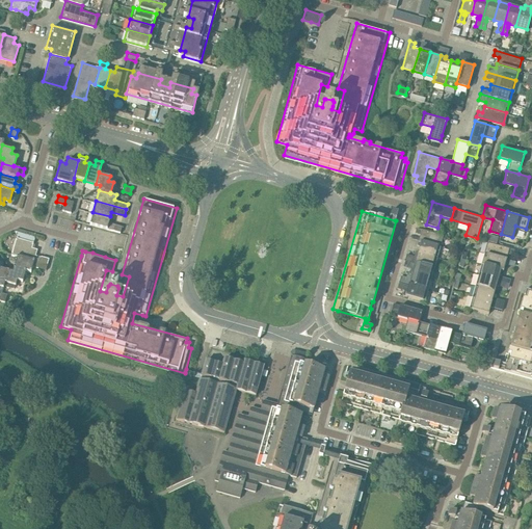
[(92,212),(89,222),(120,232),(122,226),(109,221),(110,216),(92,212)]
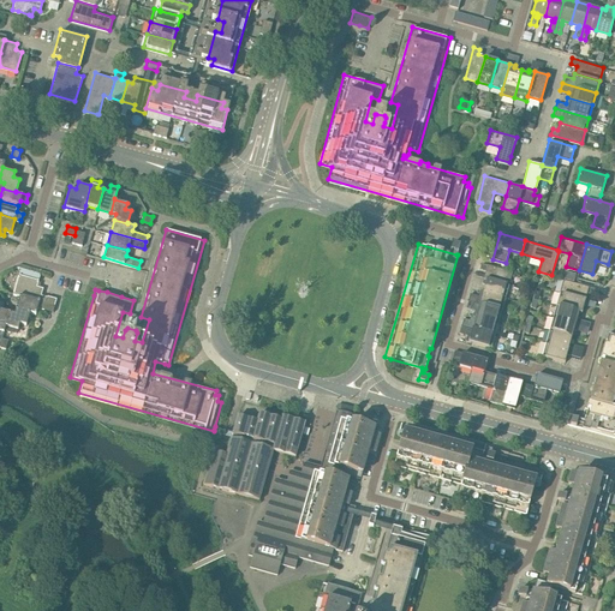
[(483,276),(508,283),(512,270),(482,262),(479,268),(485,269),(483,276)]
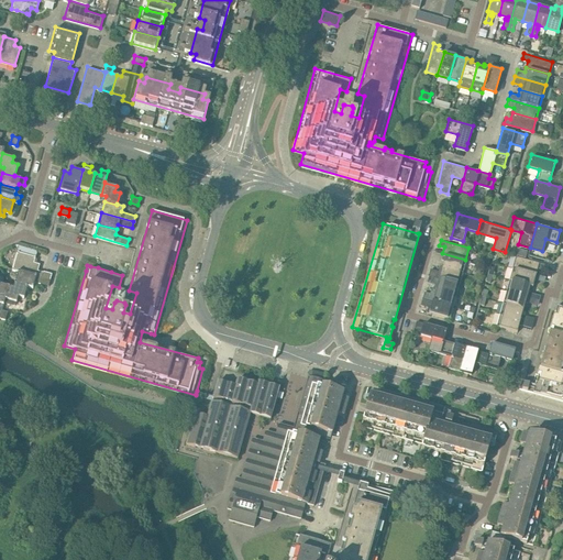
[(35,255),(17,251),(12,268),(18,271),(18,270),(36,275),(36,274),(42,275),(41,276),(50,278),(52,273),(37,268),(40,263),(33,261),(35,255)]
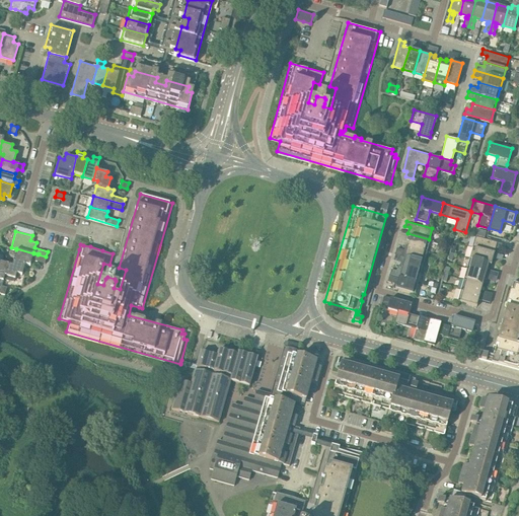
[(426,249),(429,239),(408,233),(406,238),(409,238),(408,243),(404,243),(426,249)]
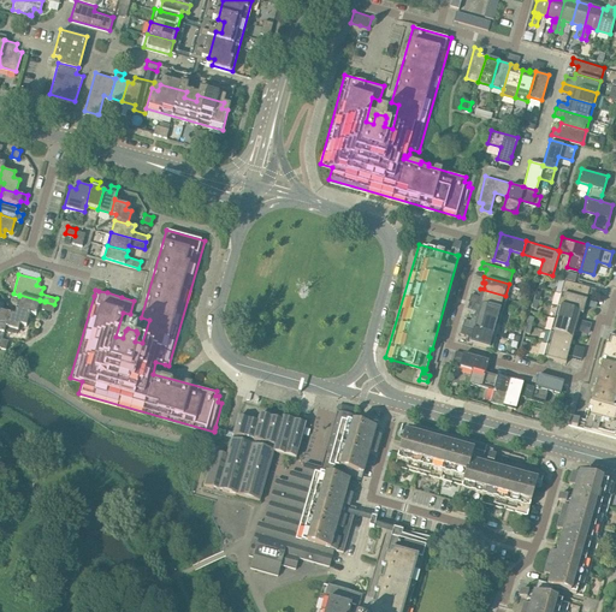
[(561,291),(586,299),(588,292),(594,293),(596,287),(564,278),(561,291)]
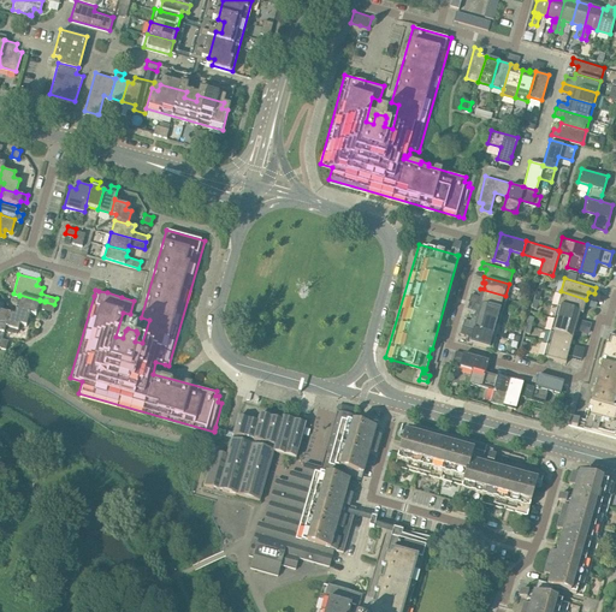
[(471,292),(468,299),(502,309),(505,296),(480,289),(479,295),(471,292)]
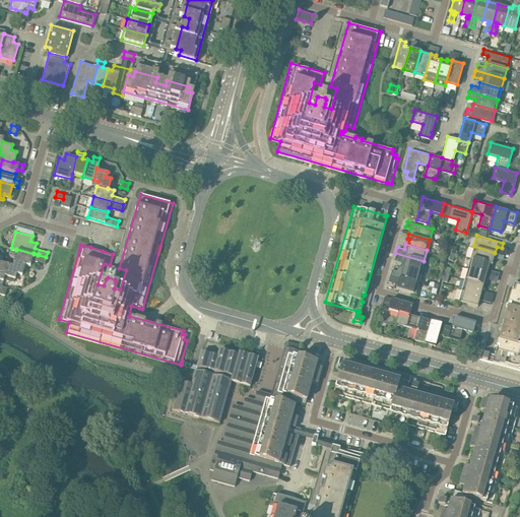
[(492,263),(495,253),(473,246),(470,257),(492,263)]
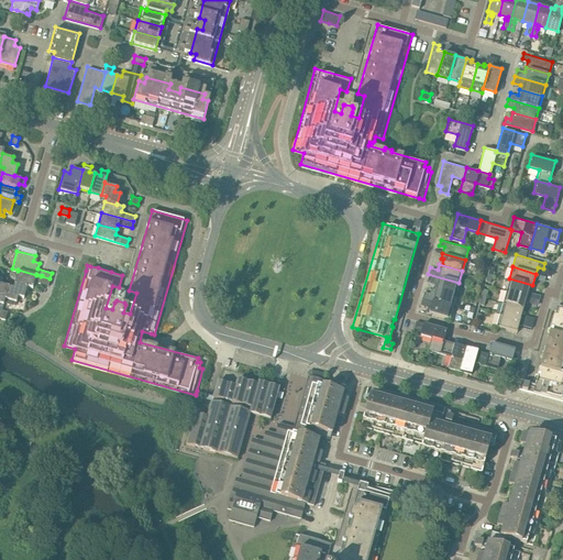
[(47,285),(50,278),(41,276),(42,275),(36,274),(36,275),(18,270),(18,271),(14,282),(26,285),(32,287),(34,281),(47,285)]
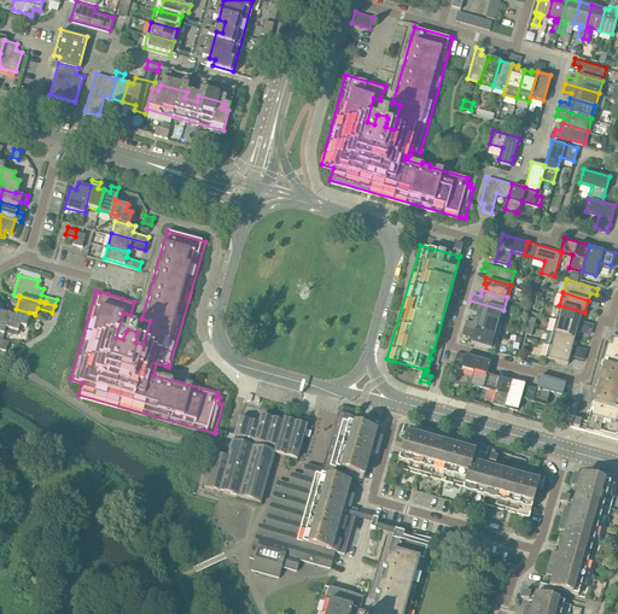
[(501,322),(503,310),(470,300),(467,308),(477,310),(474,315),(501,322)]
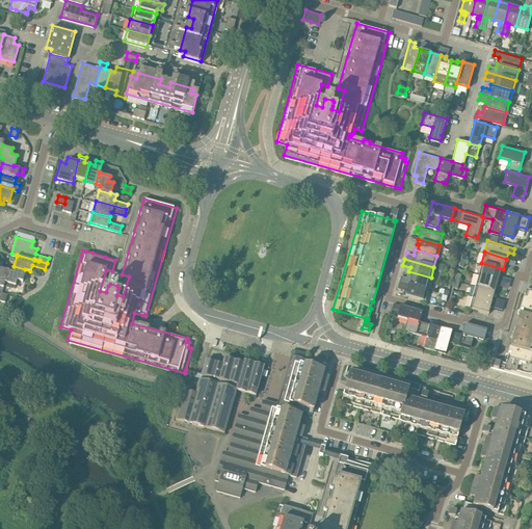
[(481,263),(478,273),(500,281),(502,275),(499,274),(501,269),(503,269),(481,263)]
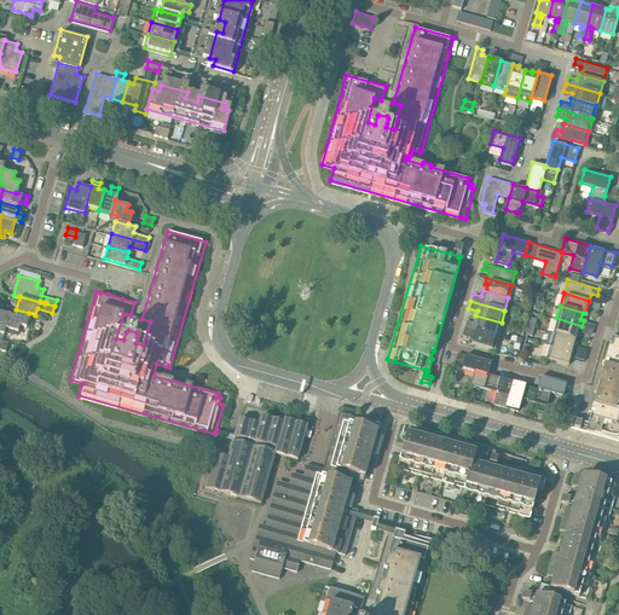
[(5,326),(18,330),(19,324),(25,326),(29,313),(16,309),(15,314),(9,313),(5,326)]
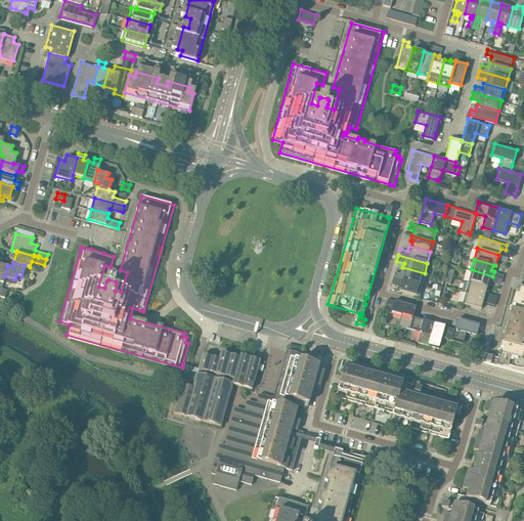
[(422,285),(425,273),(402,267),(401,272),(394,270),(392,276),(422,285)]
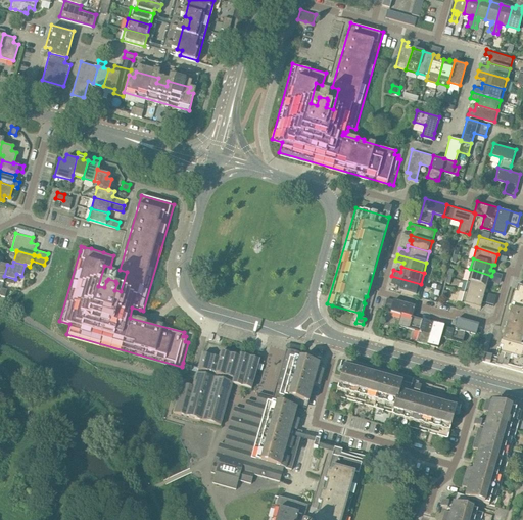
[(470,269),(467,279),(486,285),(488,279),(490,280),(491,276),(470,269)]
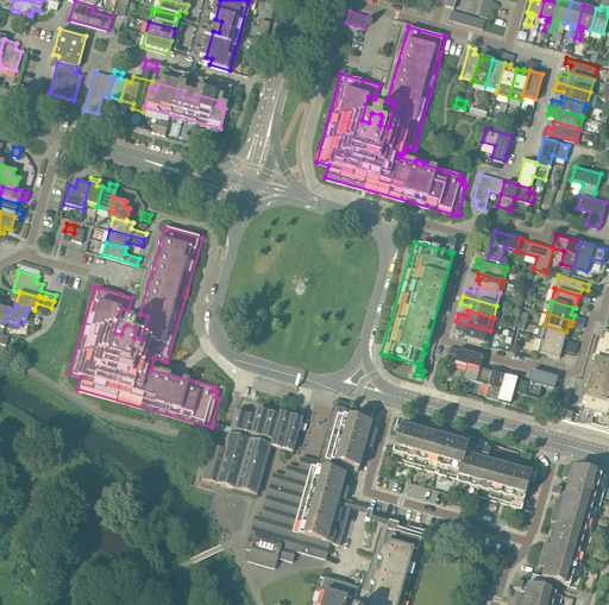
[(460,336),(485,344),(490,331),(456,321),(454,328),(463,331),(460,336)]
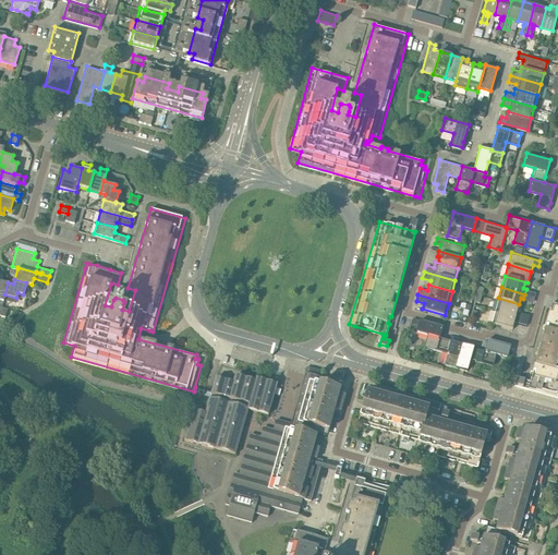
[(498,298),(495,310),(518,316),(520,311),(518,311),(519,304),(498,298)]
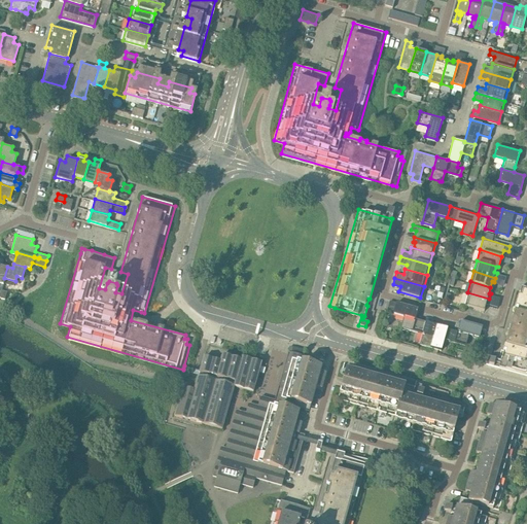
[(526,290),(520,289),(518,297),(503,348),(501,347),(499,353),(502,354),(499,364),(526,373),(526,290)]
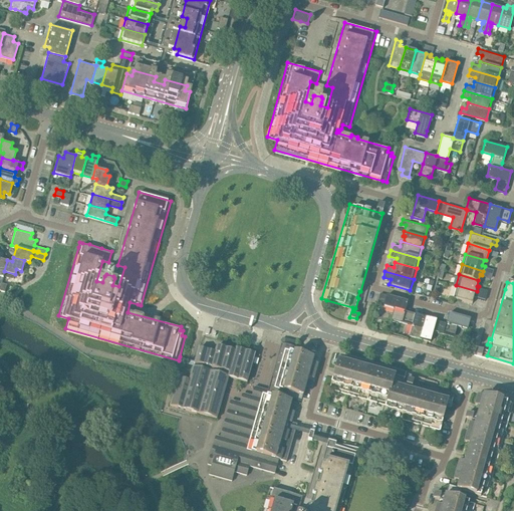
[(477,291),(456,285),(453,296),(472,301),(474,295),(476,295),(477,291)]
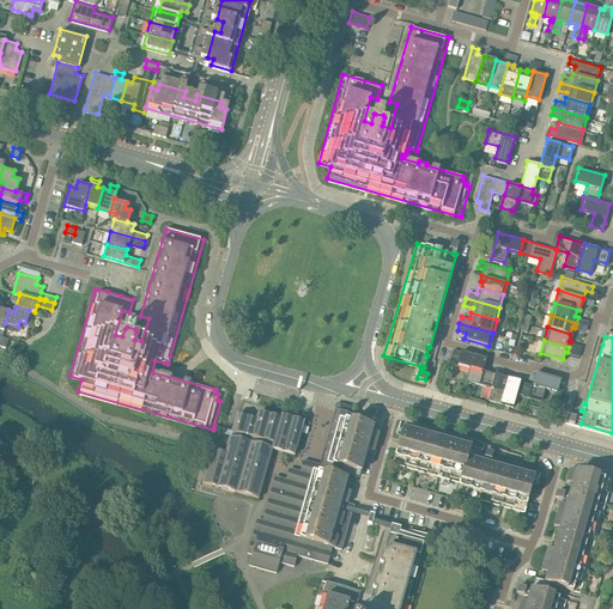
[(453,347),(449,360),(469,366),(466,378),(479,382),(483,370),(486,357),(453,347)]
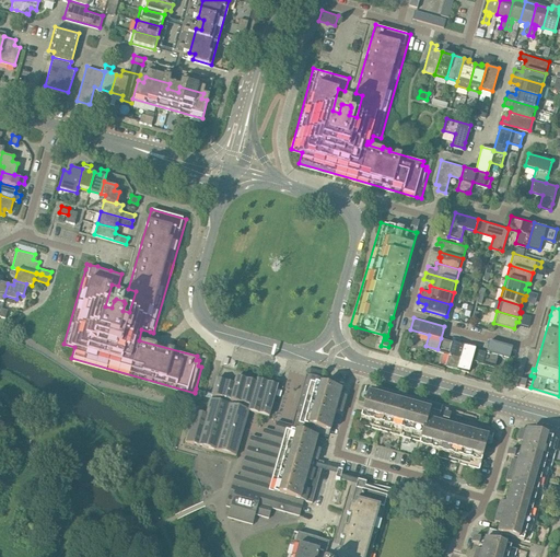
[(463,344),(441,338),(438,349),(448,352),(445,364),(457,368),(463,344)]
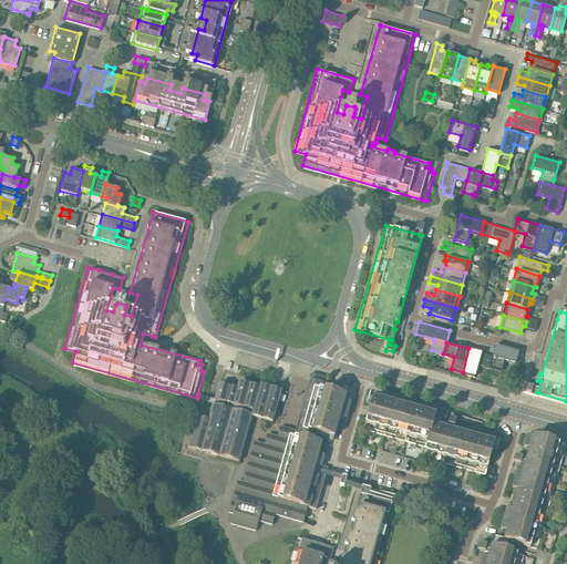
[(495,344),(492,355),(490,367),(501,370),(504,359),(515,362),(518,350),(495,344)]
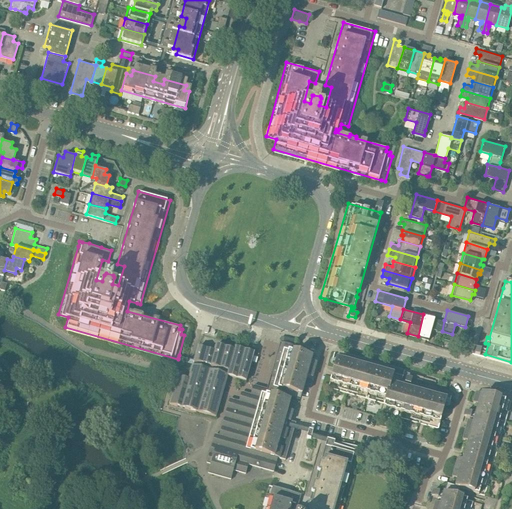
[(444,320),(439,319),(423,314),(418,336),(428,339),(431,328),(442,331),(444,320)]
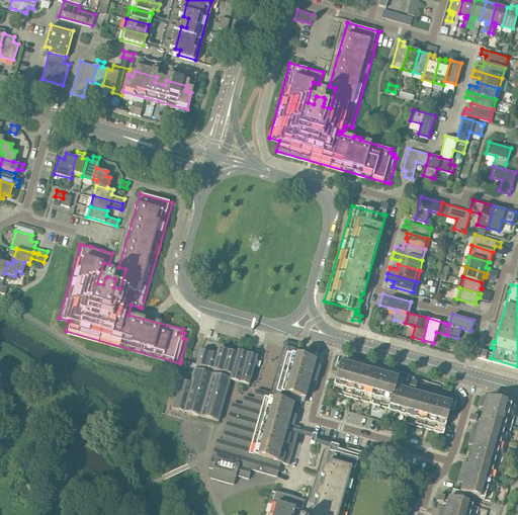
[(297,348),(299,343),(299,342),(285,338),(283,344),(297,348)]
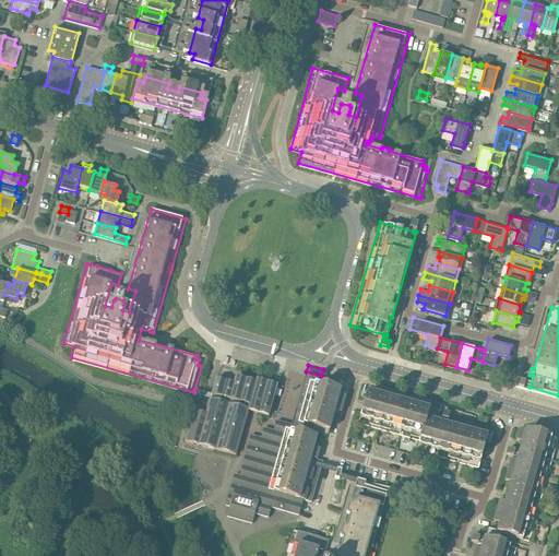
[(228,493),(228,495),(226,504),(228,504),(230,505),(229,507),(227,515),(230,516),(234,517),(251,521),(254,511),(268,516),(271,505),(298,512),(302,498),(305,498),(311,500),(321,464),(322,460),(322,459),(317,458),(319,448),(322,437),(317,436),(318,432),(318,429),(319,427),(324,428),(326,429),(329,429),(329,428),(330,425),(330,424),(331,420),(331,418),(332,415),(332,414),(333,411),(334,409),(339,392),(342,382),(337,380),(326,378),(306,371),(306,373),(292,422),(292,423),(277,418),(274,428),(263,425),(261,436),(258,435),(250,433),(245,451),(245,453),(238,473),(235,472),(234,472),(228,493)]
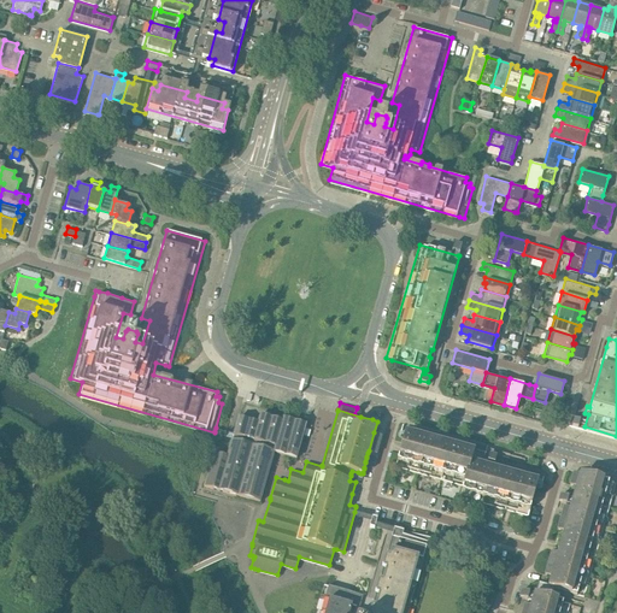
[(301,438),(306,423),(306,422),(294,418),(289,417),(285,416),(283,416),(282,418),(270,416),(260,412),(259,416),(258,420),(240,416),(238,414),(233,432),(231,437),(227,454),(213,449),(213,451),(213,452),(211,460),(210,460),(207,471),(204,484),(204,485),(205,485),(227,490),(227,491),(228,491),(231,491),(238,494),(241,495),(247,496),(247,497),(248,497),(248,496),(257,499),(259,500),(260,500),(274,451),(275,451),(283,453),(287,453),(289,448),(298,451),(301,438)]
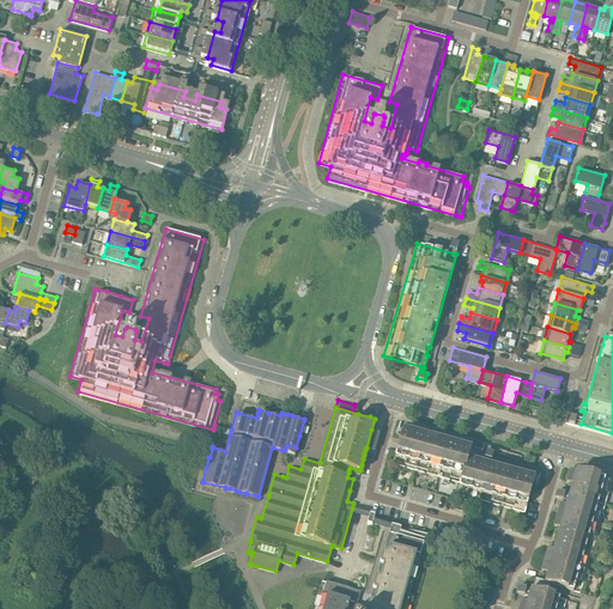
[(438,430),(416,424),(414,426),(404,422),(393,462),(460,481),(456,492),(525,511),(528,497),(535,472),(525,468),(525,467),(502,460),(502,462),(491,458),(493,450),(483,448),(484,443),(460,436),(460,438),(438,432),(438,430)]
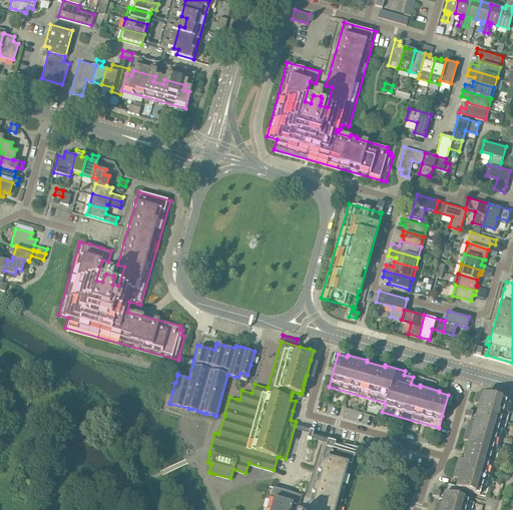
[(307,375),(313,377),(317,362),(311,360),(307,375)]
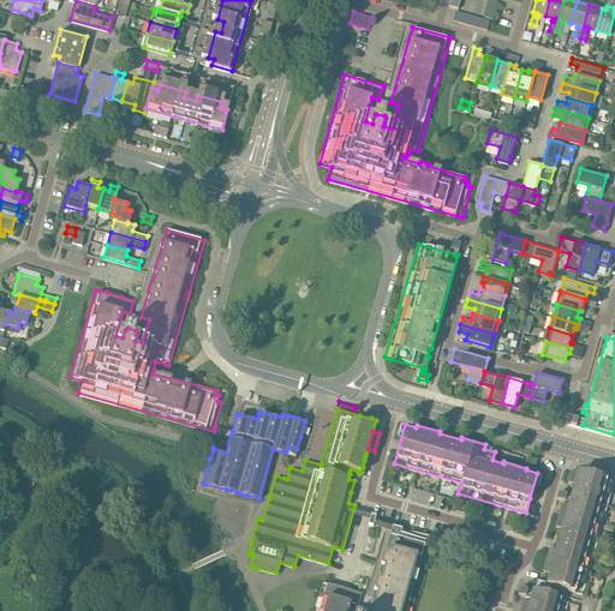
[(562,502),(560,511),(555,525),(557,526),(553,541),(551,547),(549,547),(543,570),(545,570),(542,582),(581,593),(614,480),(572,468),(568,481),(571,481),(567,492),(559,490),(556,498),(565,501),(565,503),(562,502)]
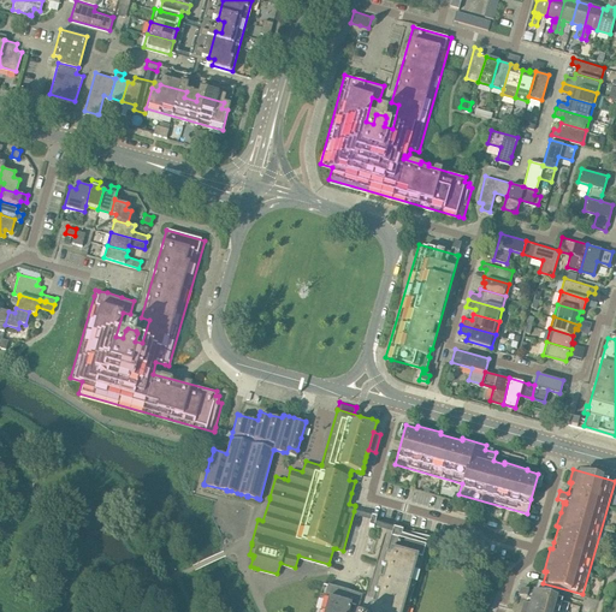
[(410,611),(432,536),(394,526),(391,534),(384,532),(367,594),(324,582),(314,611),(410,611)]
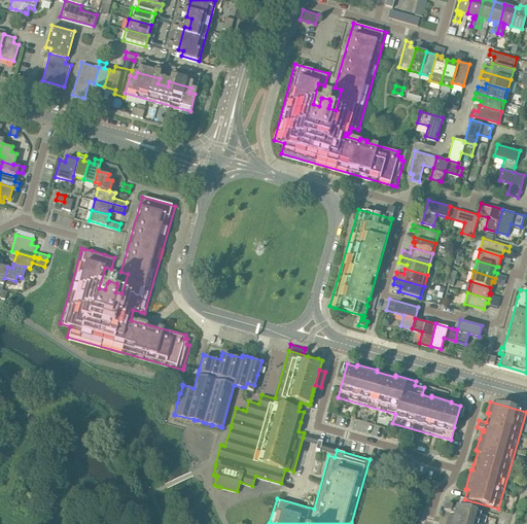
[(511,474),(522,476),(526,458),(516,455),(515,461),(514,461),(511,474)]
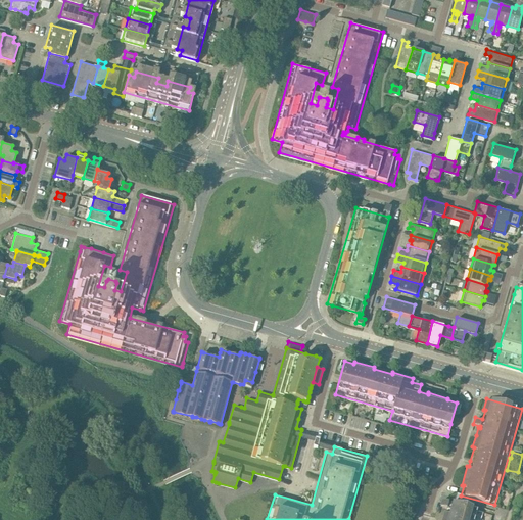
[(479,519),(483,511),(447,501),(442,499),(440,505),(442,506),(447,507),(446,511),(444,510),(443,516),(441,519),(479,519)]
